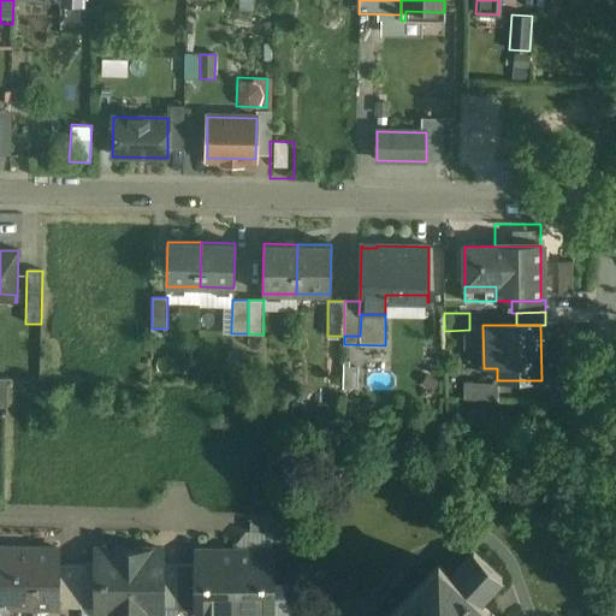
[(498,384),(466,383),(465,400),(498,401),(498,384)]
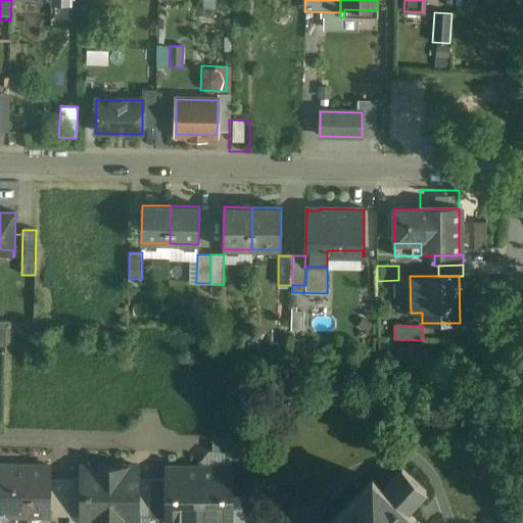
[(243,437),(212,437),(212,453),(231,453),(231,462),(245,462),(243,437)]
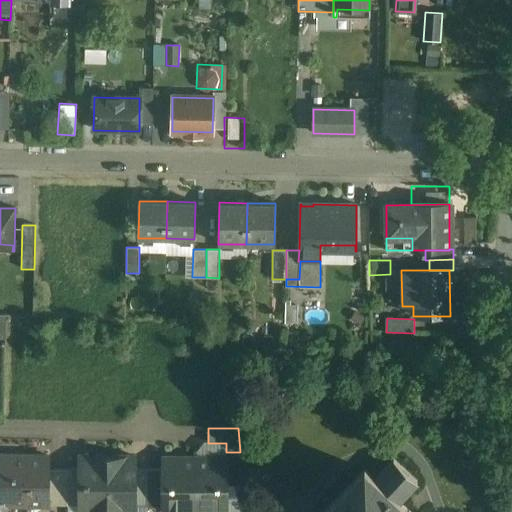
[(27,457),(0,456),(0,484),(0,501),(0,504),(2,504),(27,505),(27,457)]
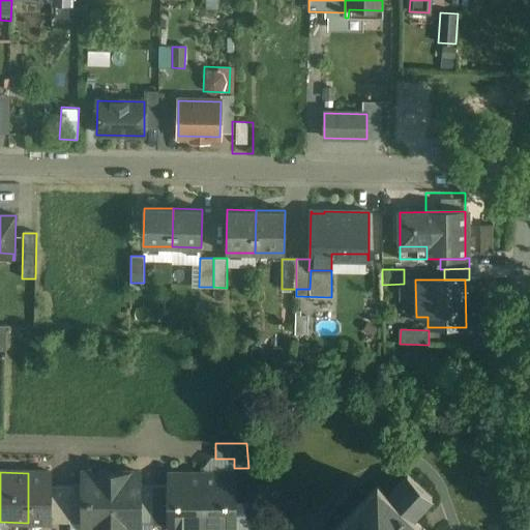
[(51,473),(28,473),(28,523),(51,523),(51,486),(51,473)]
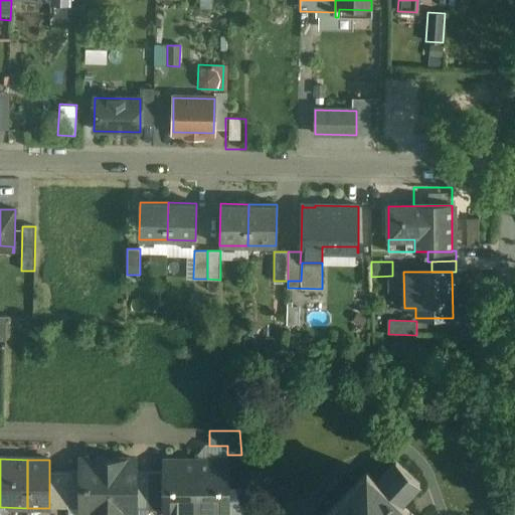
[(108,460),(79,460),(79,472),(79,508),(92,508),(92,514),(108,514),(108,460)]
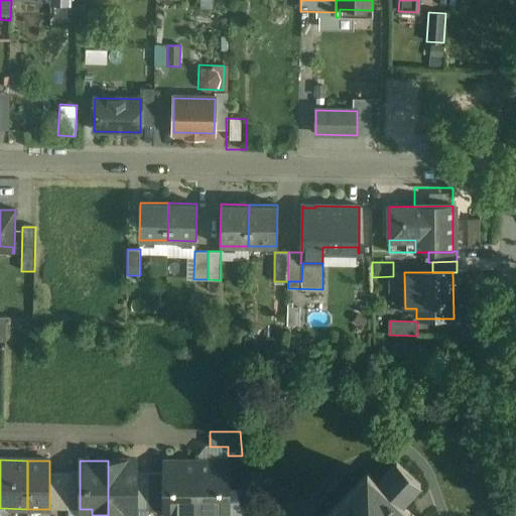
[(136,461),(108,461),(108,515),(125,515),(125,509),(136,510),(136,473),(136,461)]
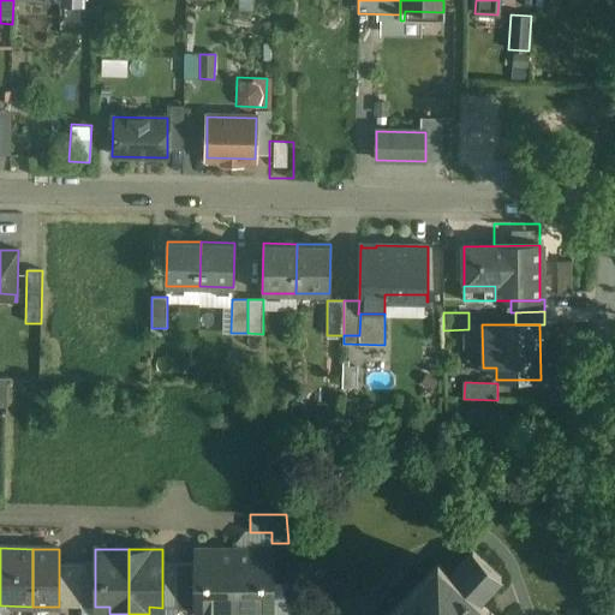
[(233,614),(234,550),(196,550),(196,563),(196,609),(210,609),(209,614),(233,614)]
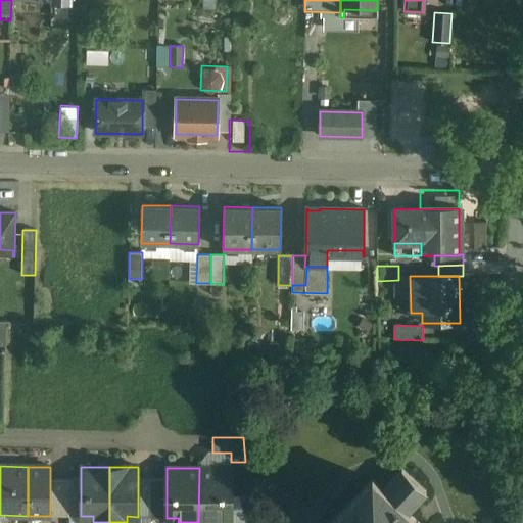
[(231,468),(199,468),(198,522),(218,522),(219,517),(231,517),(231,468)]
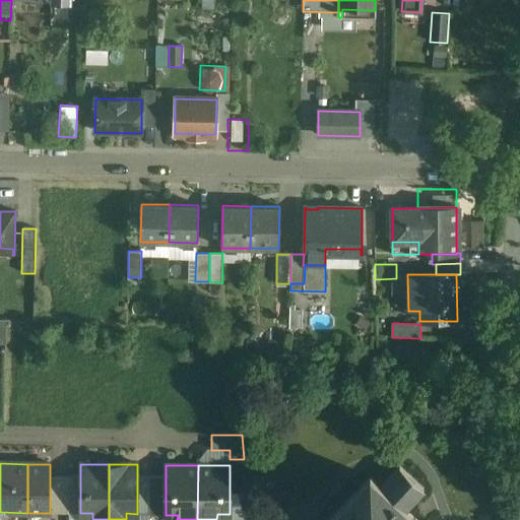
[(415,519),(405,510),(424,490),(400,467),(381,488),(370,477),(330,519),(415,519)]
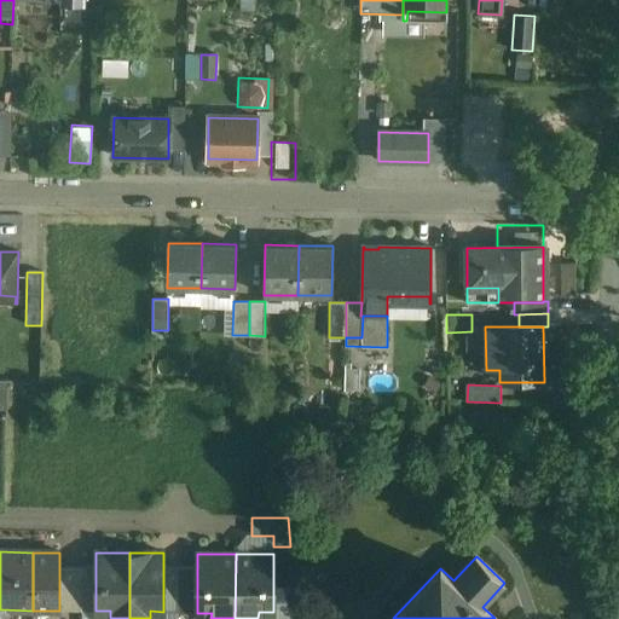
[(81,567),(59,567),(59,611),(81,611),(81,567)]
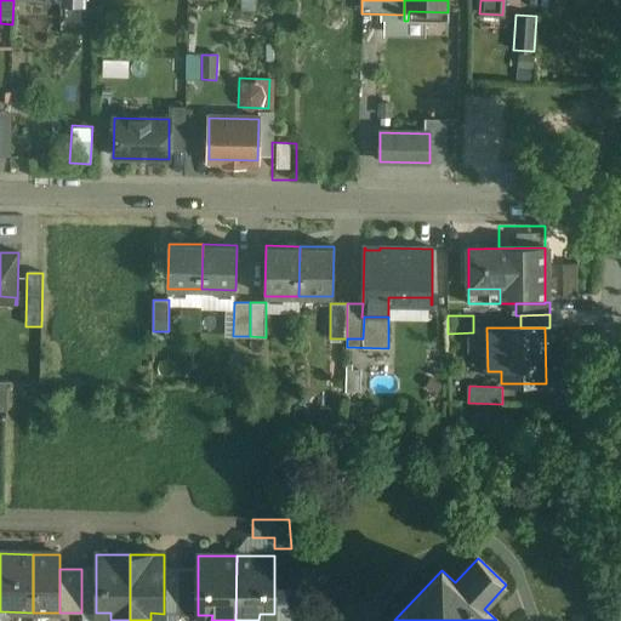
[(96,569),(81,569),(81,613),(96,613),(96,569)]
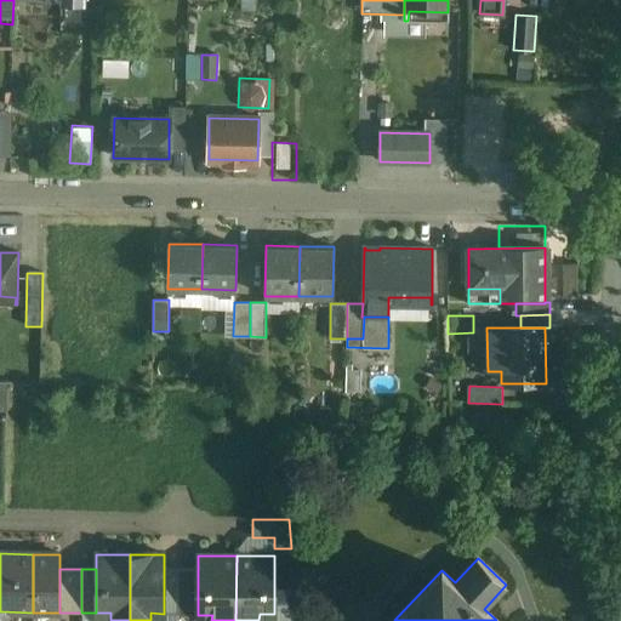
[(178,569),(164,569),(164,614),(178,614),(178,569)]
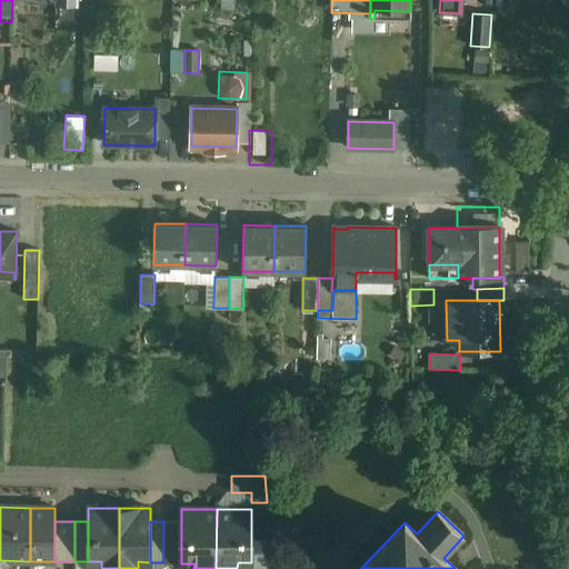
[(181,521),(163,521),(163,562),(163,563),(181,563),(181,521)]
